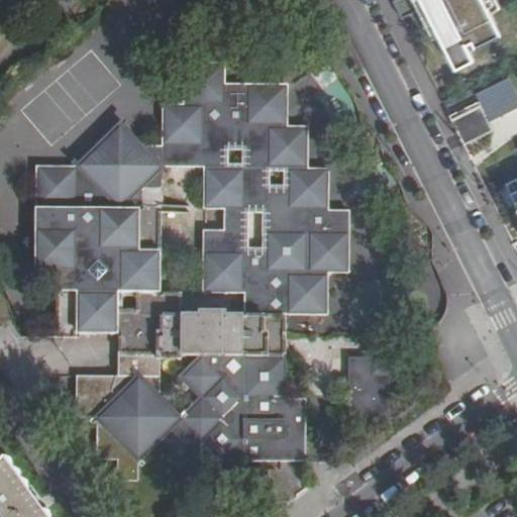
[(516,0),(394,0),(392,1),(401,19),(418,11),(423,8),(424,8),(438,37),(455,71),(474,61),(470,53),(501,36),(483,0),(516,0)]
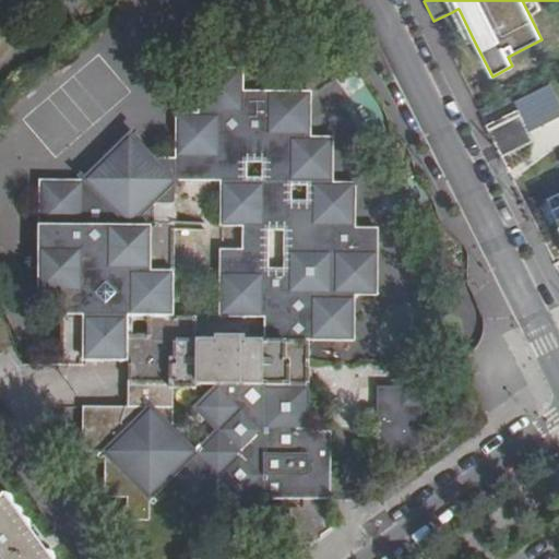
[(458,9),(452,12),(467,43),(474,40),(458,9)]
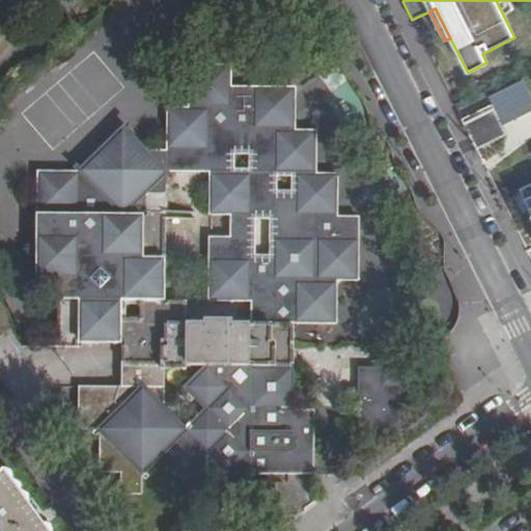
[(169,109),(169,149),(148,149),(122,127),(79,172),(37,171),(36,279),(55,279),(54,301),(58,302),(58,348),(82,348),(82,343),(122,344),(122,366),(166,366),(166,409),(188,429),(165,453),(204,499),(233,474),(316,475),(316,410),(296,410),(296,323),(340,324),(340,282),(359,282),(360,216),(339,216),(339,176),(318,176),(318,133),(295,133),(296,88),(233,88),(233,65),(190,63),(189,109),(169,109)]
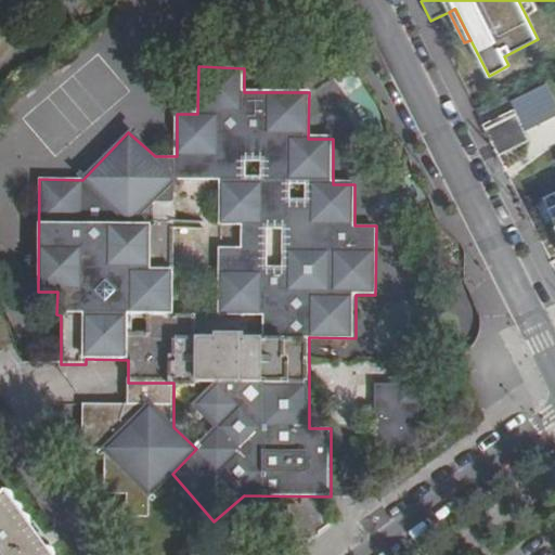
[(513,108),(524,130),(554,114),(554,104),(544,82),(510,100),(513,108)]
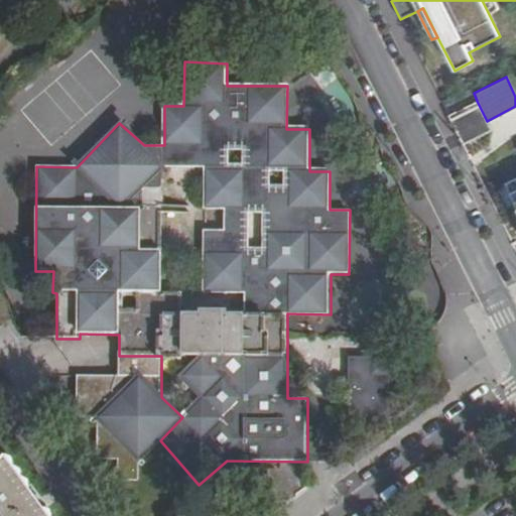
[(477,101),(447,115),(463,145),(492,129),(487,121),(477,101)]
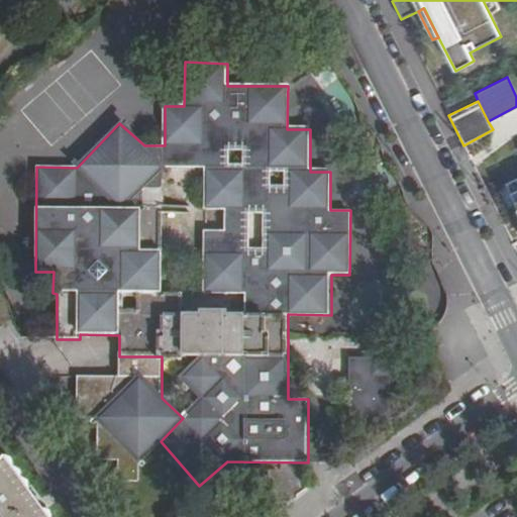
[(516,177),(506,183),(516,205),(516,177)]
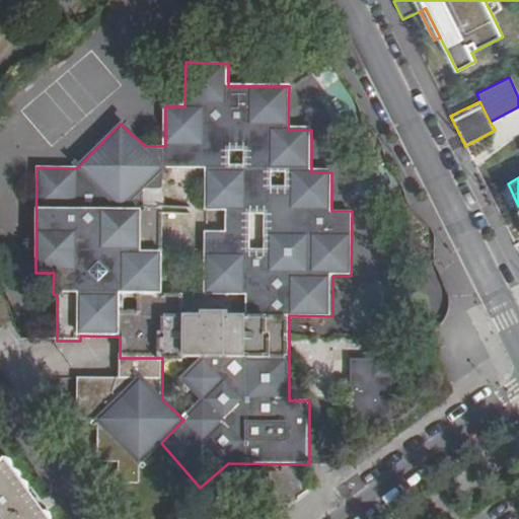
[(159,442),(161,443),(183,420),(162,399),(162,358),(120,358),(120,375),(78,374),(76,422),(97,423),(97,462),(118,463),(118,484),(140,484),(139,461),(159,442)]
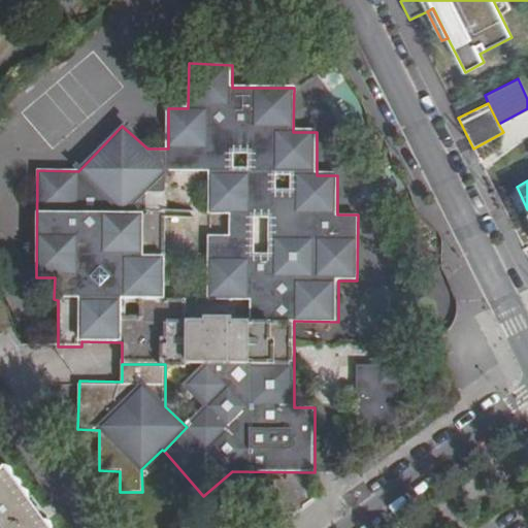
[(399,431),(399,367),(358,367),(358,431),(399,431)]
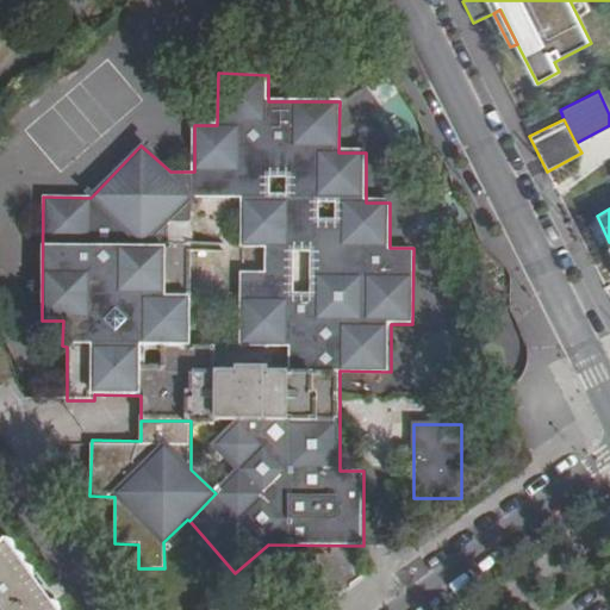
[(57,609),(10,542),(0,548),(0,609),(57,609)]
